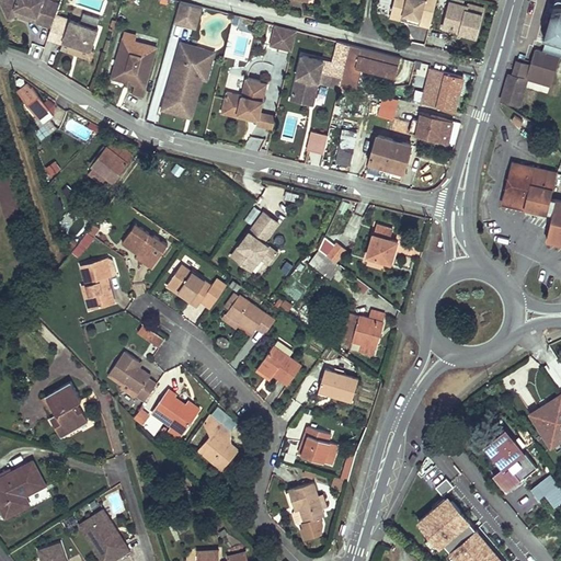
[(0,0),(6,12),(15,8),(26,11),(24,18),(50,27),(54,20),(59,3),(48,0),(0,0)]
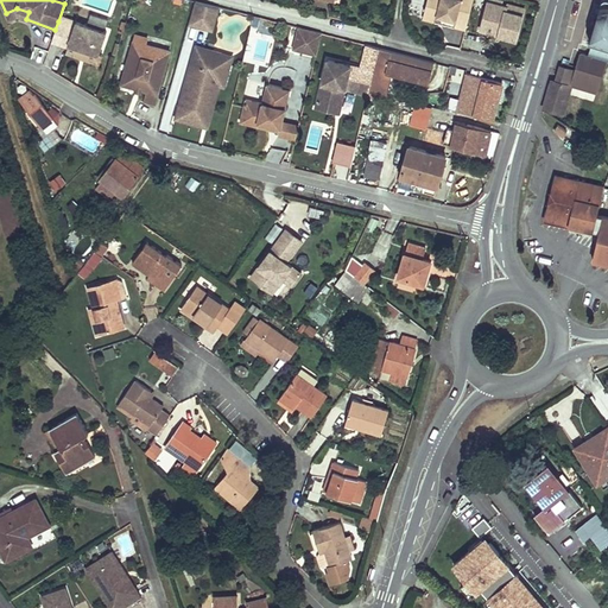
[(426,0),(423,13),(466,24),(472,0),(426,0)]
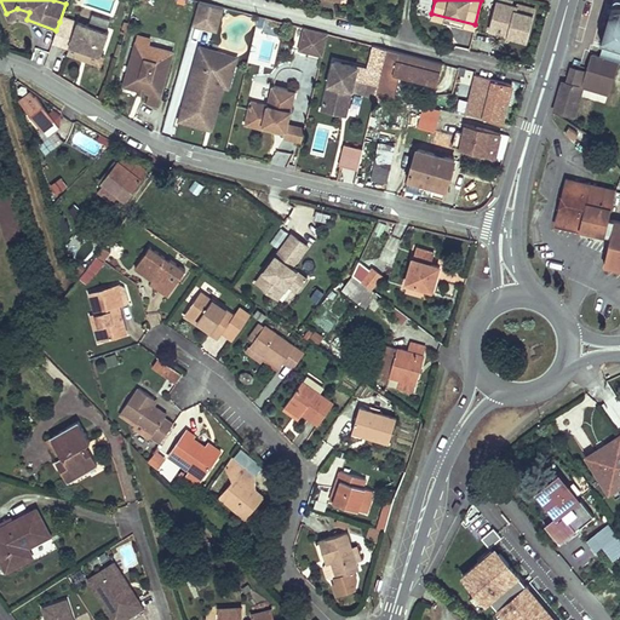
[(224,7),(200,1),(193,24),(216,32),(224,7)]
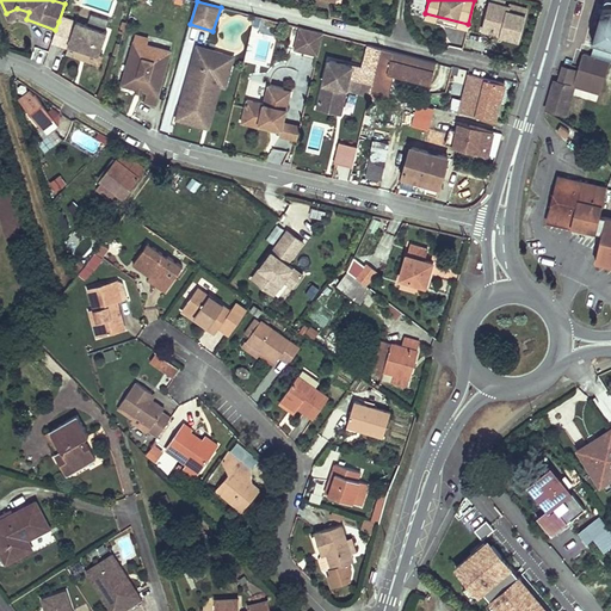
[(510,7),(492,2),(485,31),(519,41),(528,10),(510,5),(510,7)]
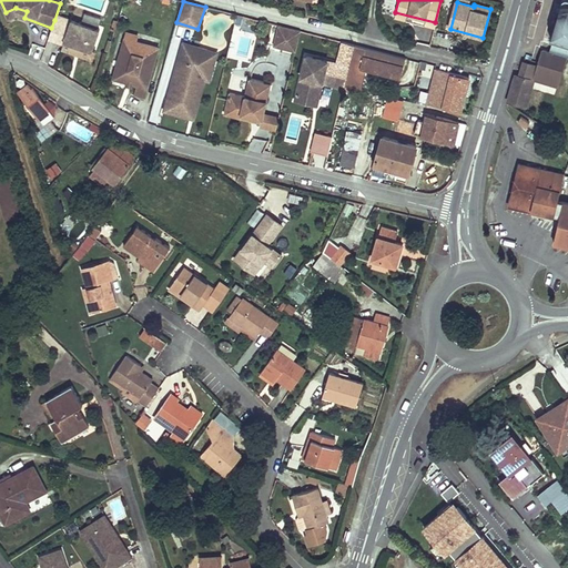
[(567,57),(567,2),(565,3),(554,41),(550,52),(567,57)]
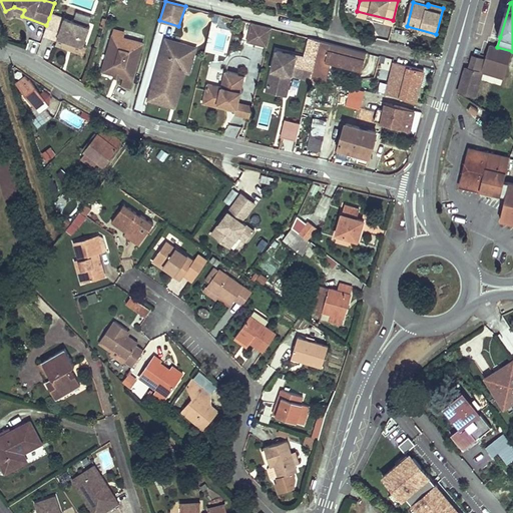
[(14,7),(5,11),(7,16),(14,13),(22,16),(24,10),(14,7)]
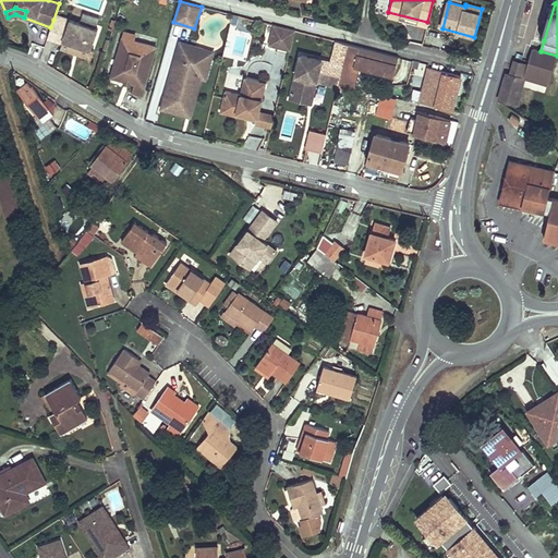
[(387,16),(426,27),(427,22),(388,12),(387,16)]
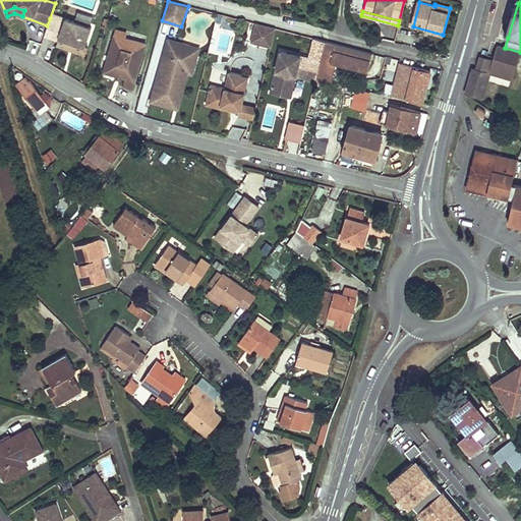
[(83,48),(91,27),(65,18),(63,23),(50,18),(47,25),(43,36),(57,41),(58,38),(83,48)]
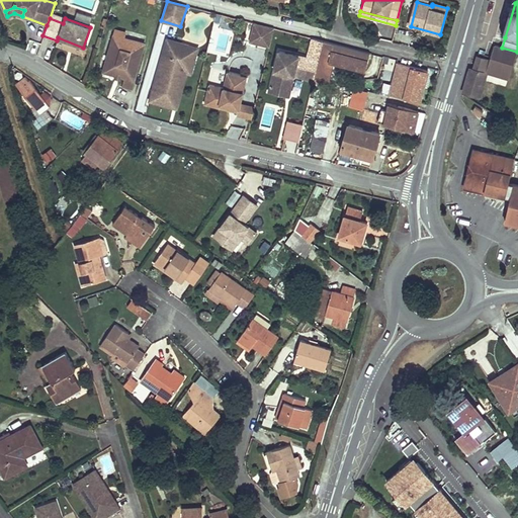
[(254,21),(249,41),(270,47),(275,27),(254,21)]
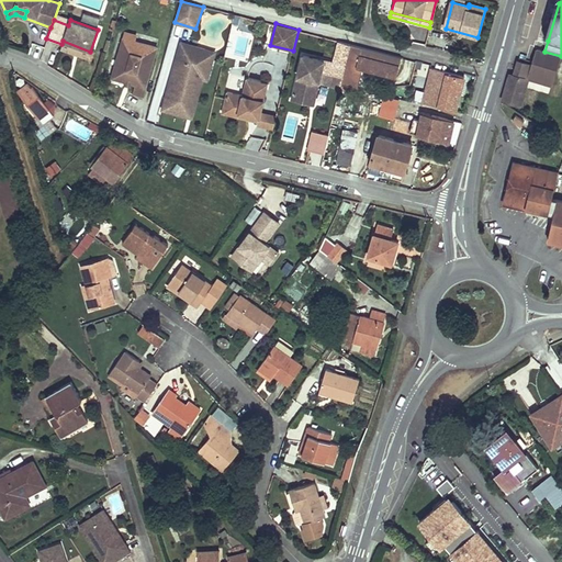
[(134,35),(123,32),(122,37),(133,41),(134,35)]
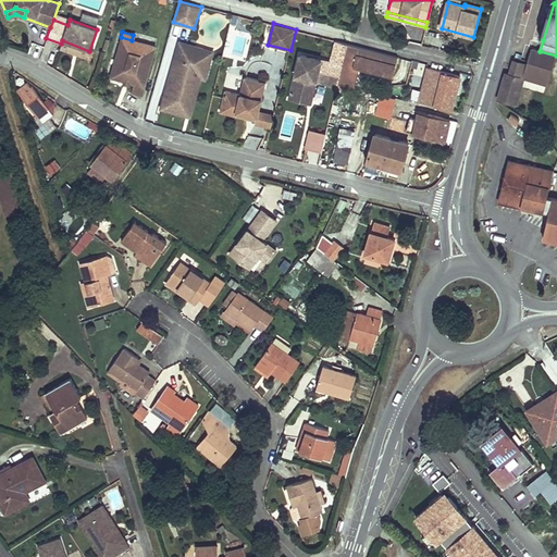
[(132,40),(121,37),(109,76),(123,81),(124,77),(128,78),(127,82),(133,83),(131,91),(139,95),(153,46),(132,40)]
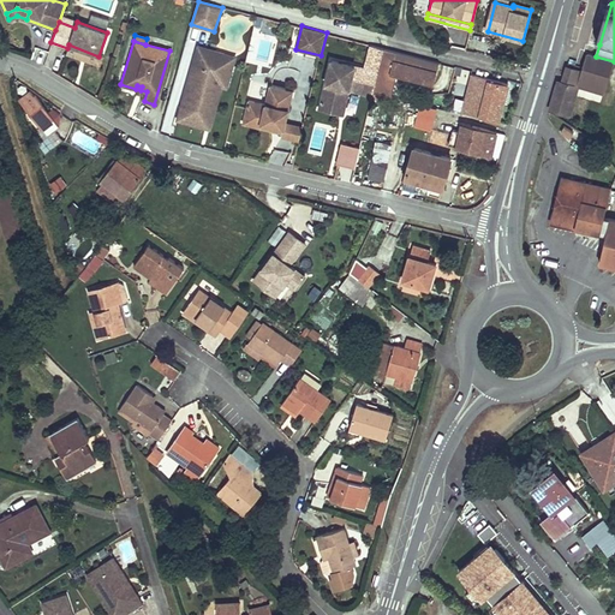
[(207,48),(196,46),(190,69),(199,71),(207,48)]
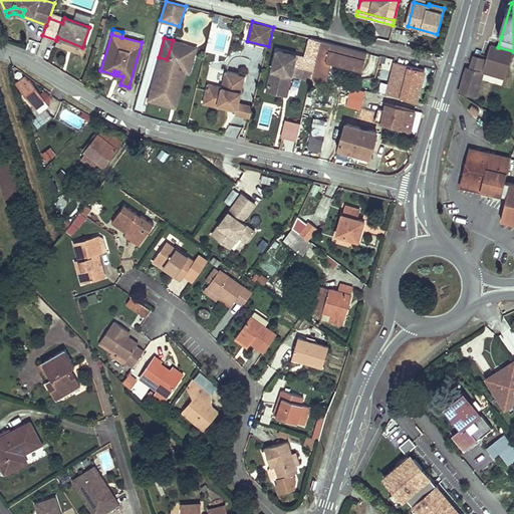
[(189,69),(195,47),(173,40),(167,59),(159,57),(147,99),(170,106),(180,73),(177,72),(179,66),(189,69)]
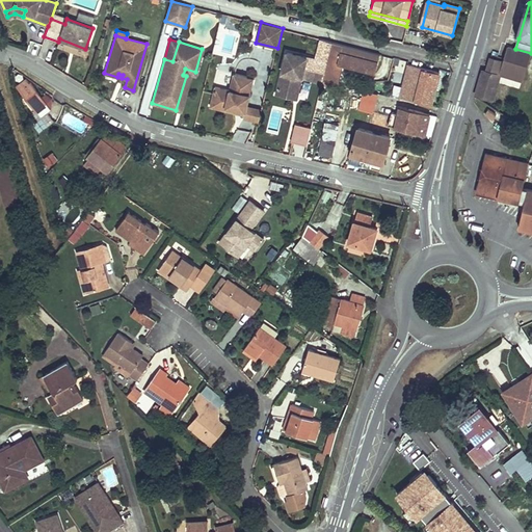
[(341,46),(333,44),(329,58),(337,60),(341,46)]
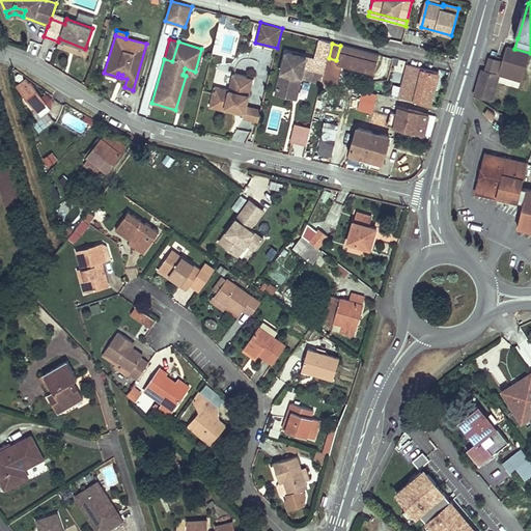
[(381,56),(340,46),(336,60),(334,66),(337,66),(338,62),(376,73),(381,56)]
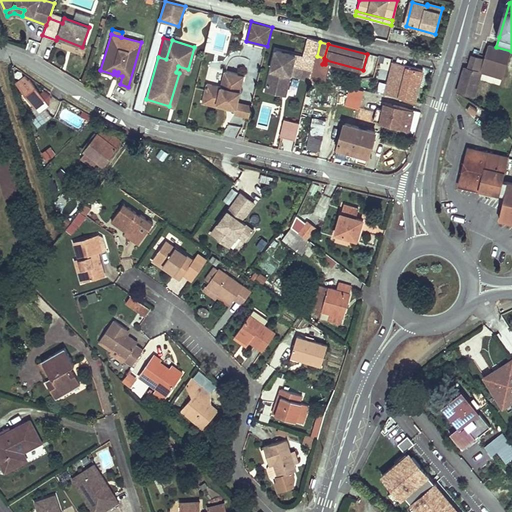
[(301,77),(306,58),(277,51),(267,90),(282,94),(288,74),(291,75),(301,77)]
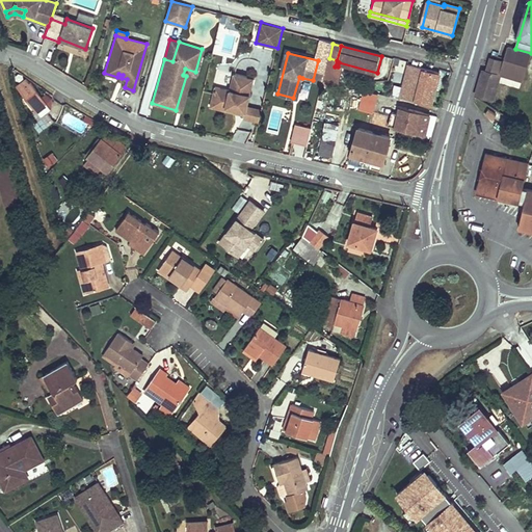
[(483,71),(476,95),(489,99),(497,75),(501,76),(504,62),(491,58),(487,72),(483,71)]
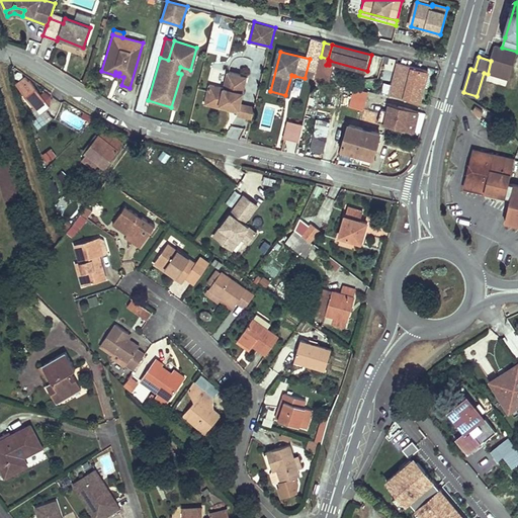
[(429,72),(398,64),(398,66),(402,68),(395,95),(421,101),(429,72)]
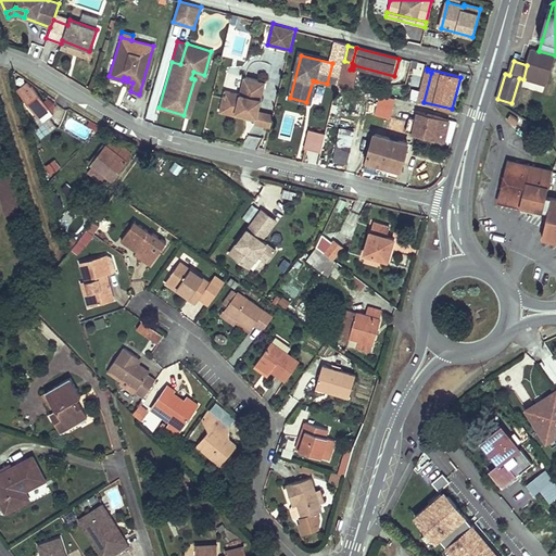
[(431,73),(427,71),(419,101),(424,102),(431,73)]
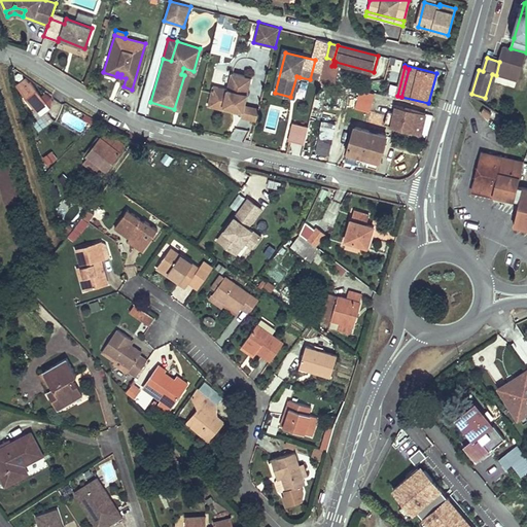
[(192,75),(194,71),(183,68),(181,74),(184,75),(174,109),(178,110),(188,73),(192,75)]
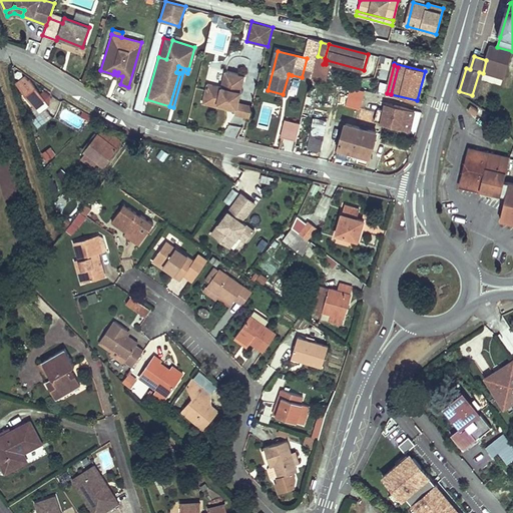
[(245,75),(225,70),(222,85),(208,81),(204,98),(237,106),(238,101),(245,75)]
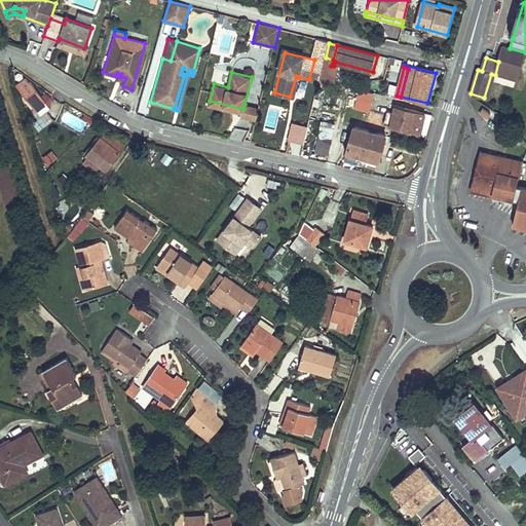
[(491,74),(484,98),(488,99),(495,75),(491,74)]
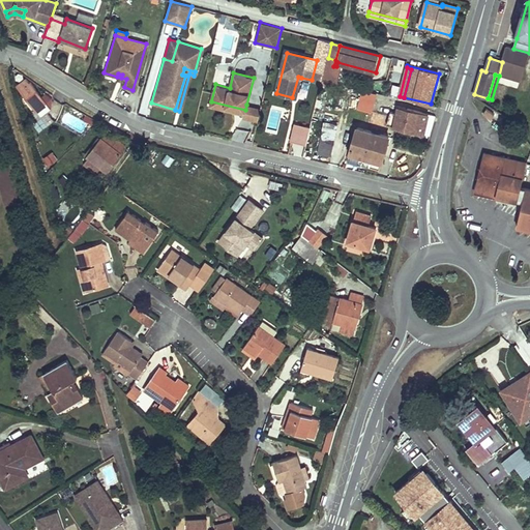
[(301,78),(298,77),(292,97),(296,98),(301,78)]
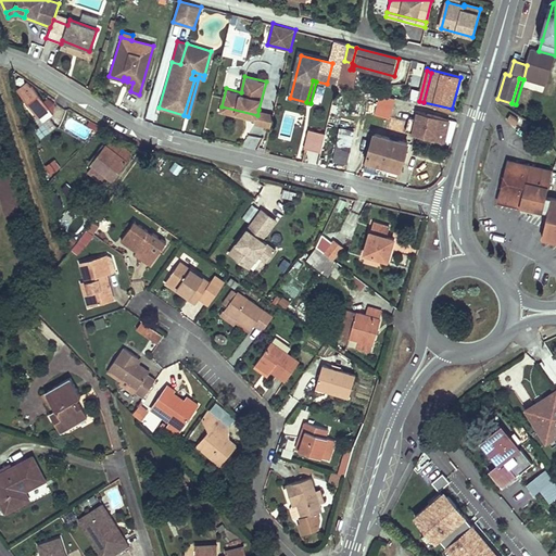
[(30,87),(27,83),(20,88),(24,93),(23,95),(45,123),(54,115),(33,86),(30,87)]
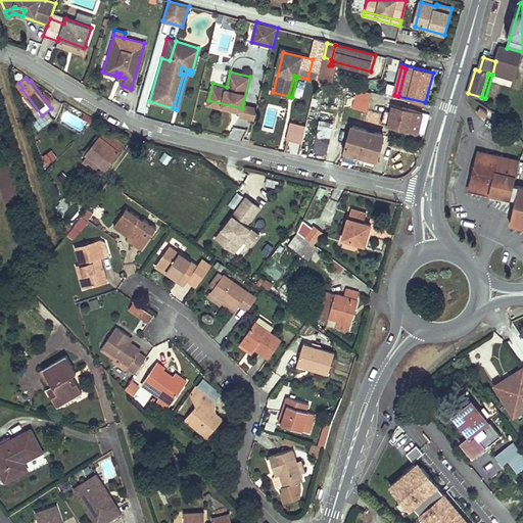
[(382,100),(366,96),(362,109),(366,110),(366,108),(380,111),(382,100)]
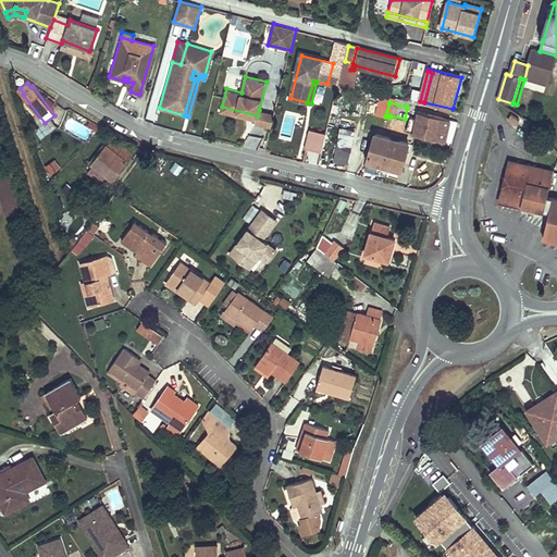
[(258,115),(222,107),(221,110),(257,119),(258,115)]
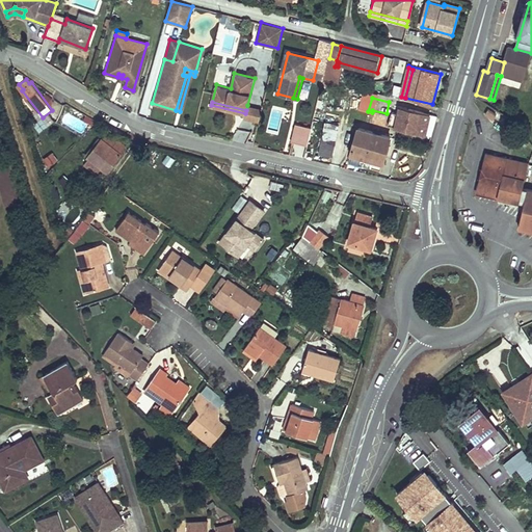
[(262,109),(247,105),(246,110),(245,113),(244,116),(259,121),(262,109)]
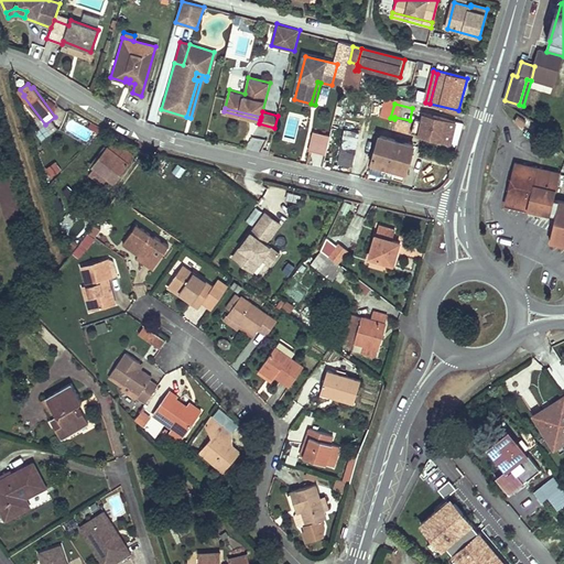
[(431,123),(424,122),(421,136),(430,137),(435,117),(432,116),(431,123)]
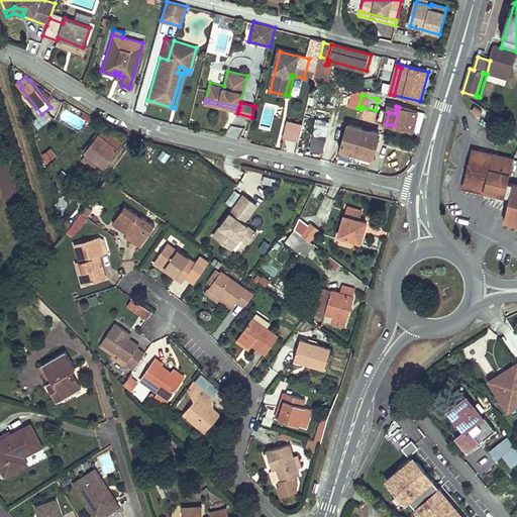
[(419,112),(399,107),(394,125),(394,126),(414,131),(419,112)]
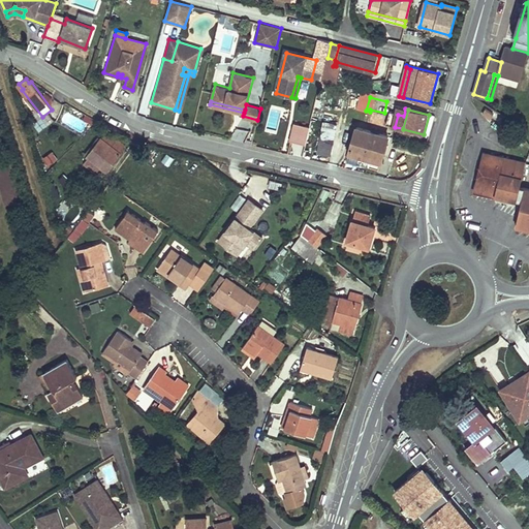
[(494,116),(486,110),(481,115),(491,121),(494,116)]
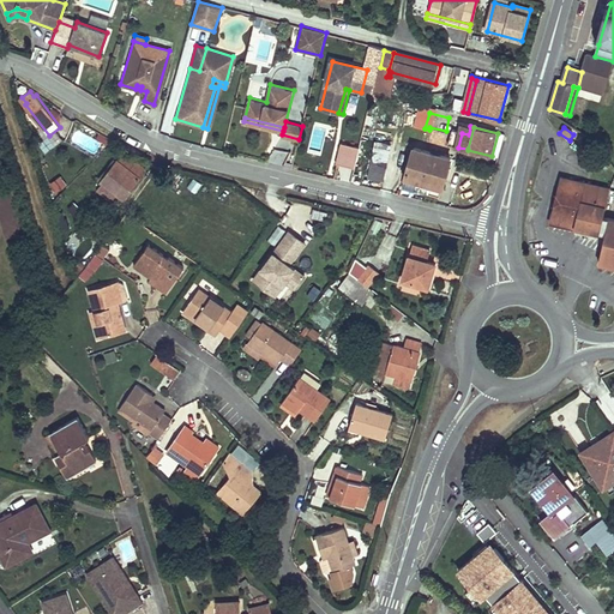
[(58,131),(38,143),(44,152),(64,140),(58,131)]
